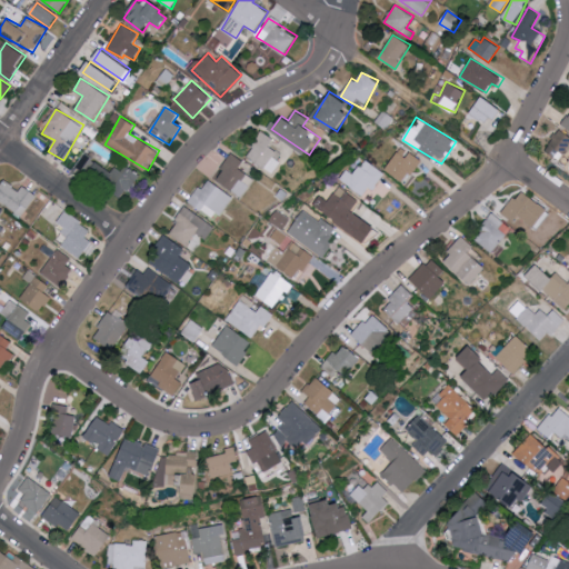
[(276,138),(261,131),(247,158),(273,172),(282,153),(271,147),(276,138)]
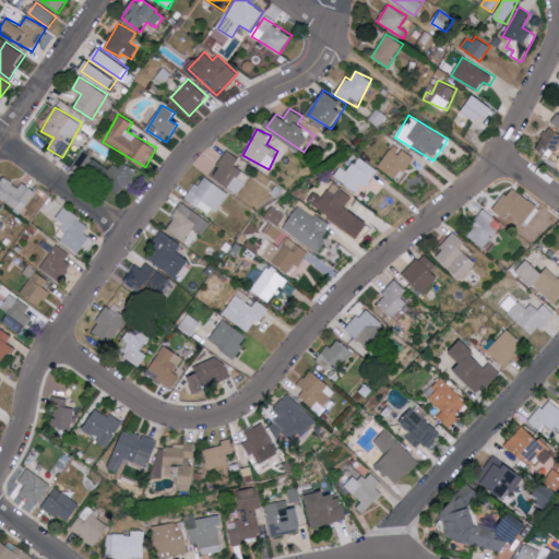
[(378,167),(399,180),(414,156),(393,143),(378,167)]
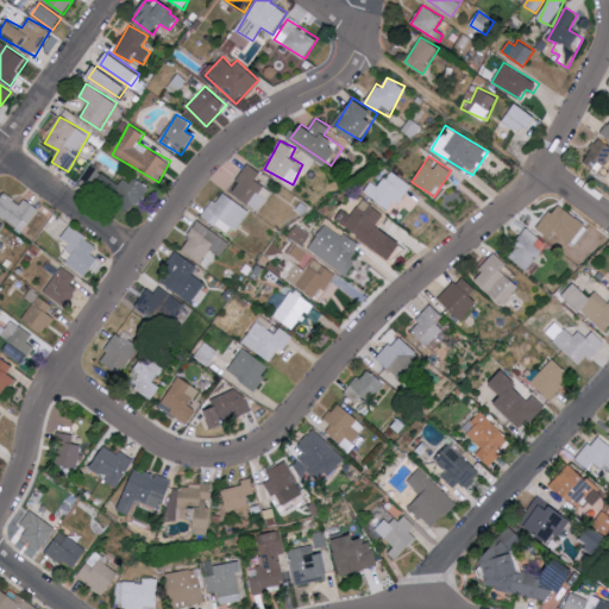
[(256,180),(261,173),(249,164),(231,190),(259,211),(272,192),(256,180)]
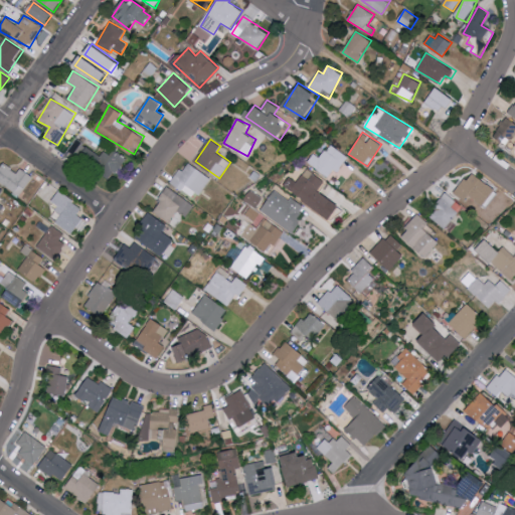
[(324,150),(319,157),(313,153),(307,163),(332,178),(346,156),(335,149),(332,154),(324,150)]
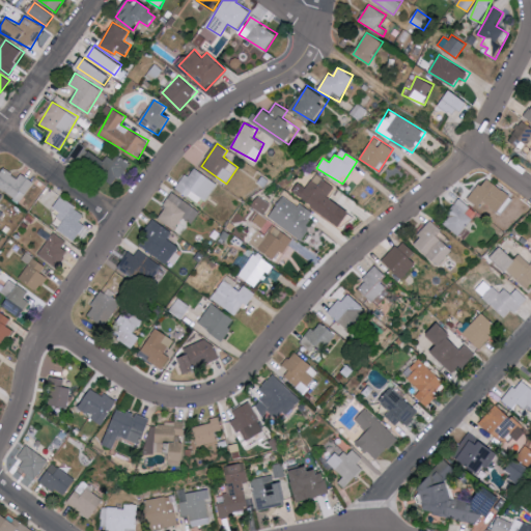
[(19,177),(4,167),(0,173),(0,186),(21,202),(35,183),(22,173),(19,177)]
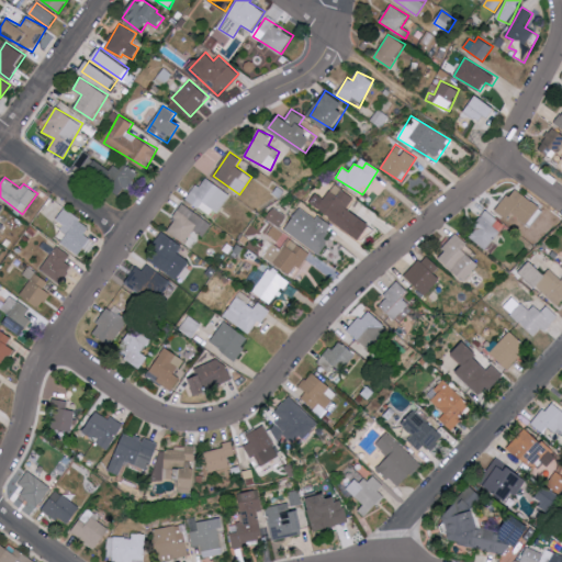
[(218,216),(231,192),(205,179),(201,187),(195,183),(187,200),(218,216)]
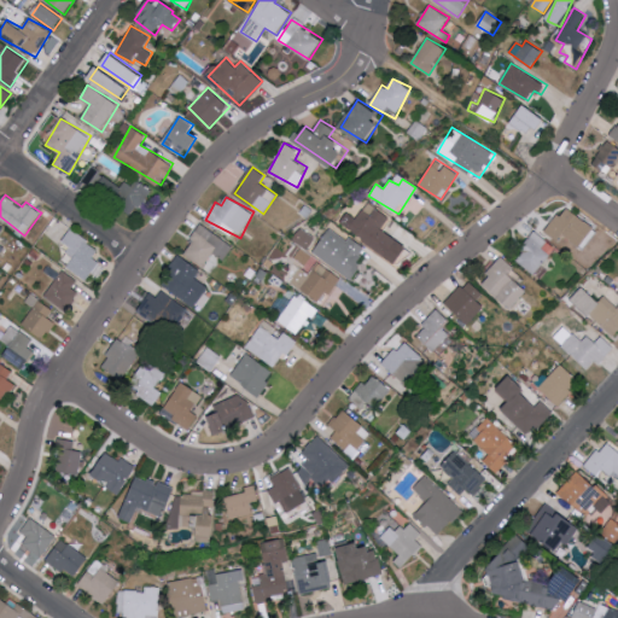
[(390,217),(367,203),(357,217),(347,211),(338,225),(398,262),(409,246),(382,229),(390,217)]
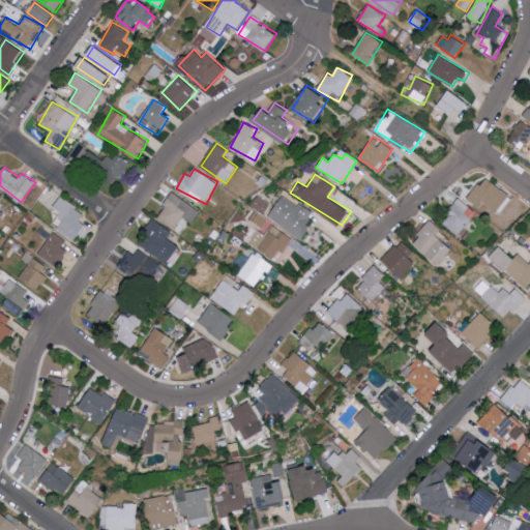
[(511,195),(483,176),(469,199),(480,206),(482,201),(500,213),(511,195)]
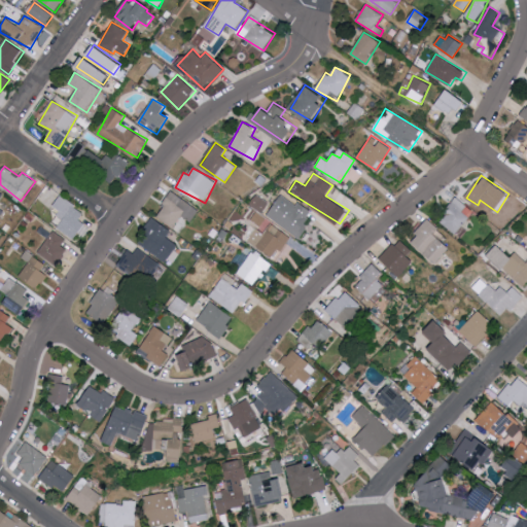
[(181,216),(191,222),(200,209),(171,191),(156,217),(174,227),(181,216)]
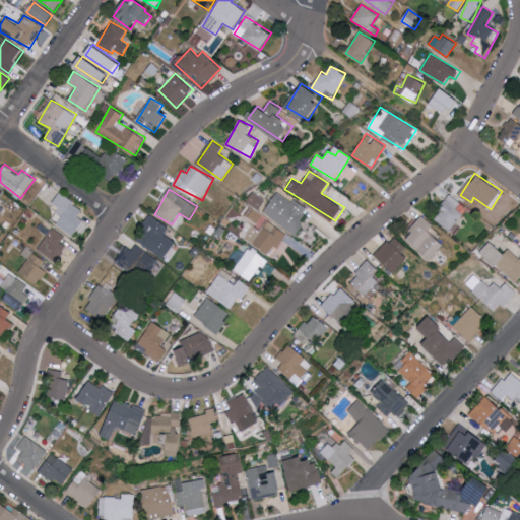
[(310,210),(277,191),(263,215),(295,235),(310,210)]
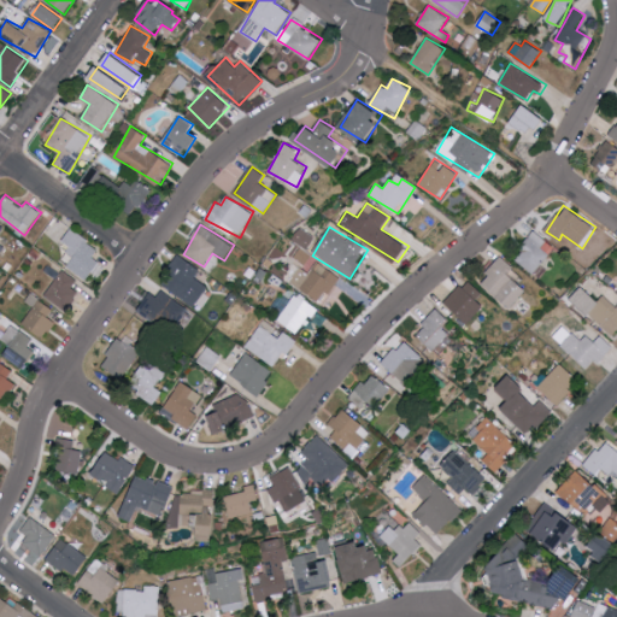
[(0,252),(11,235),(0,228),(0,252)]
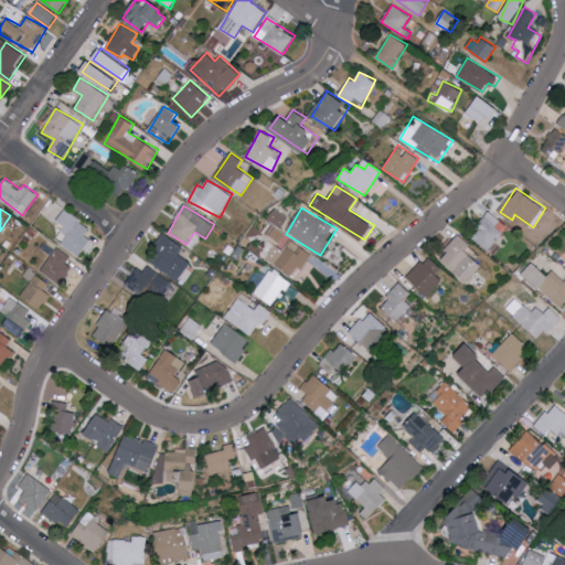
[(280,227),(288,216),(276,209),(268,220),(280,227)]
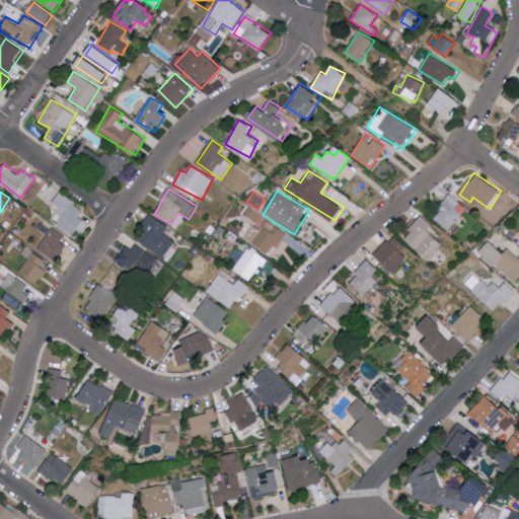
[(53,203),(63,209),(55,224),(73,234),(87,210),(59,193),(53,203)]
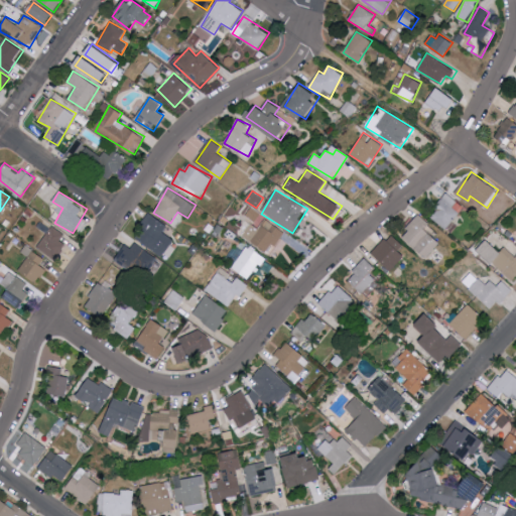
[(458,201),(445,192),(429,217),(447,230),(460,213),(453,208),(458,201)]
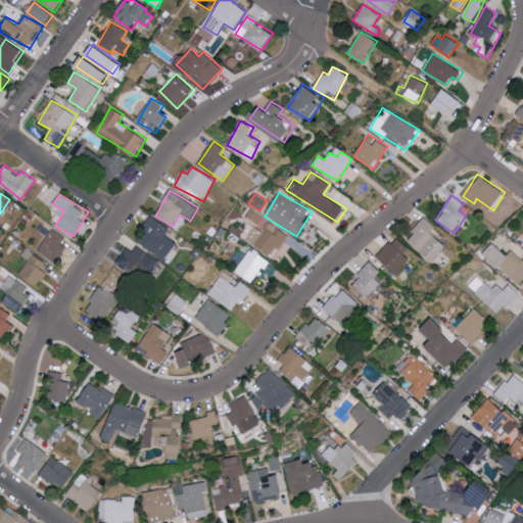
[(165,235),(170,227),(150,216),(145,225),(147,227),(138,242),(167,259),(177,242),(165,235)]
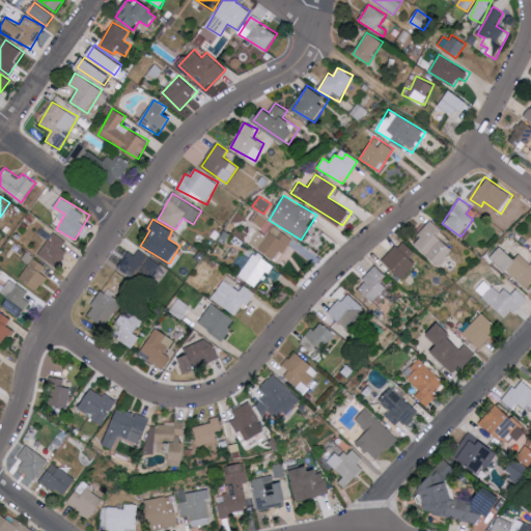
[(454,251),(438,235),(442,230),(431,221),(413,242),(440,267),(454,251)]
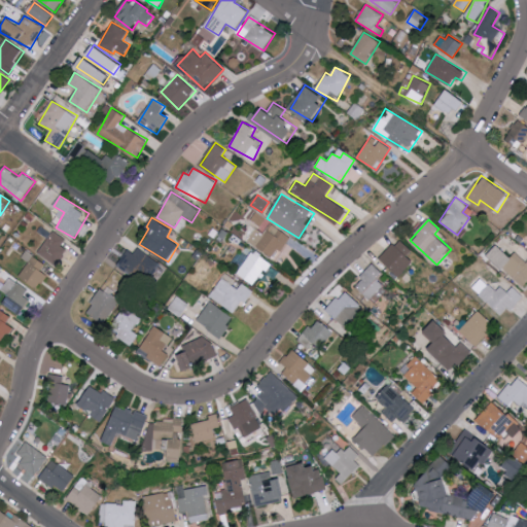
[(262,233),(255,227),(246,240),(276,259),(290,237),(270,222),(262,233)]
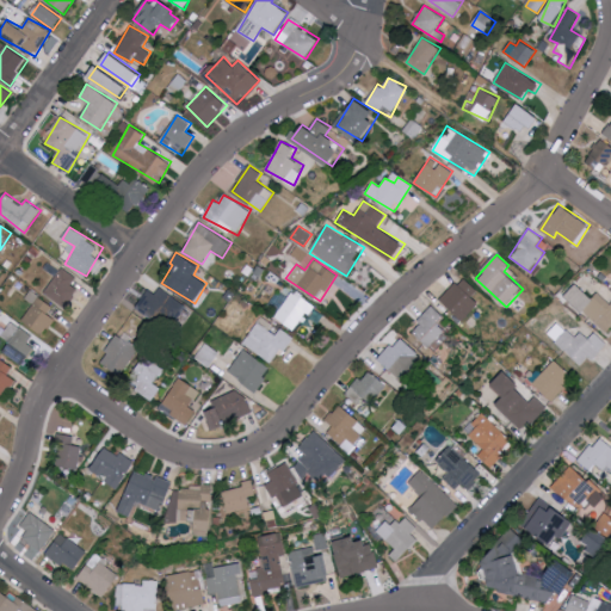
[(76,278),(62,267),(44,292),(66,308),(78,290),(72,285),(76,278)]
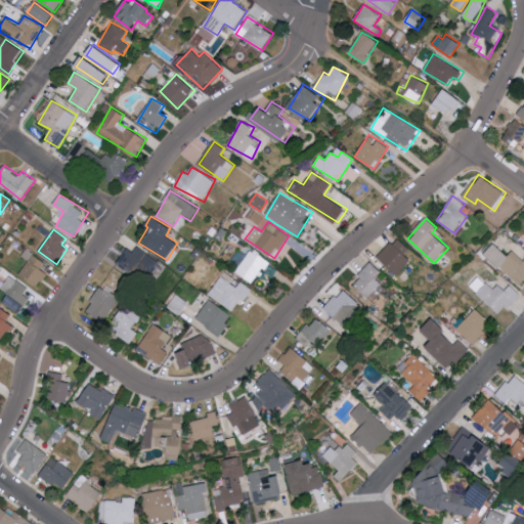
[(415,257),(395,238),(378,257),(397,275),(415,257)]
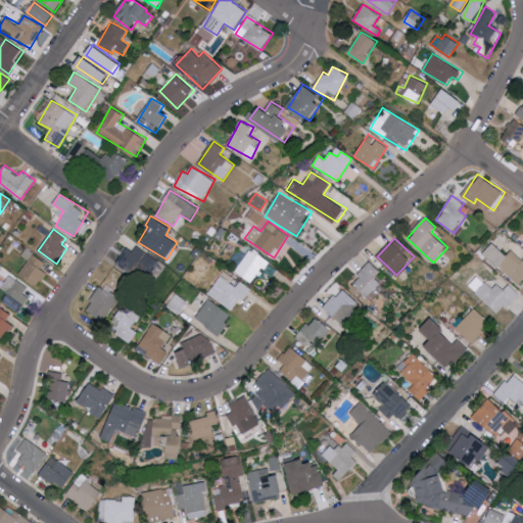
[(519,284),(522,279),(522,259),(512,250),(507,255),(493,242),(483,252),(519,284)]
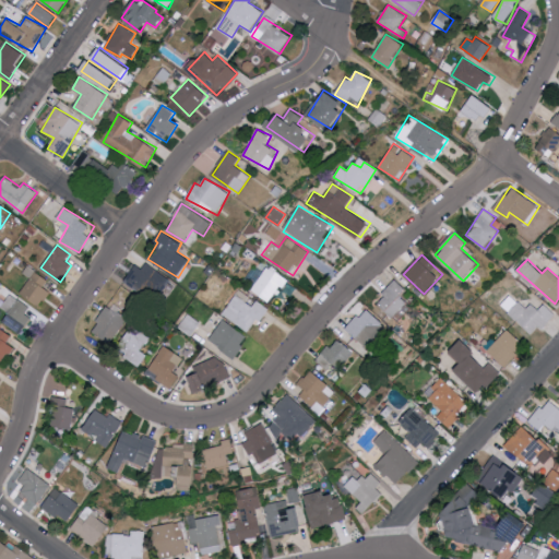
[(137,261),(125,284),(157,301),(169,278),(137,261)]
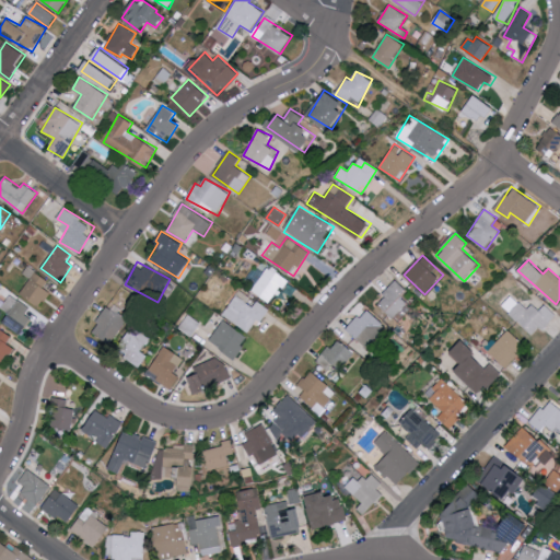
[(286,279),(265,267),(251,291),(271,304),(286,279)]
